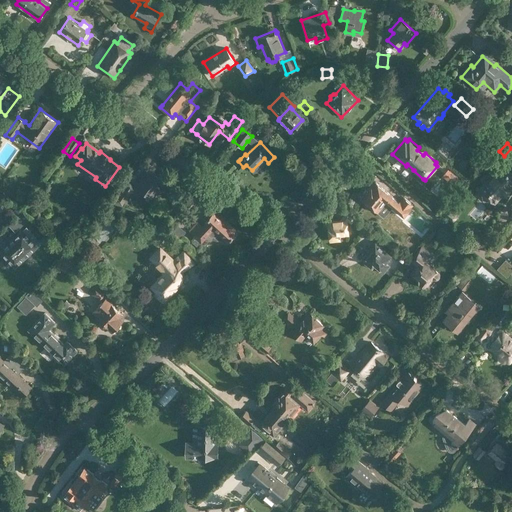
[(441,145),(435,151),(446,161),(451,154),(441,145)]
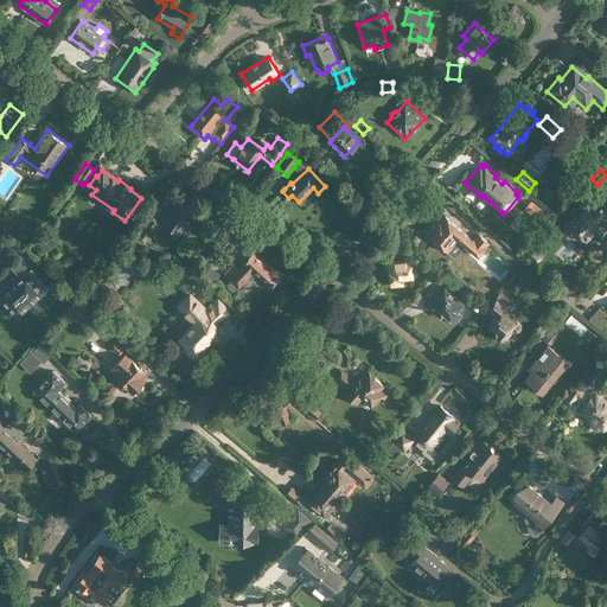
[(606,183),(598,193),(595,192),(588,200),(585,198),(570,213),(574,216),(562,230),(573,238),(577,234),(587,242),(595,232),(596,234),(606,222),(606,183)]
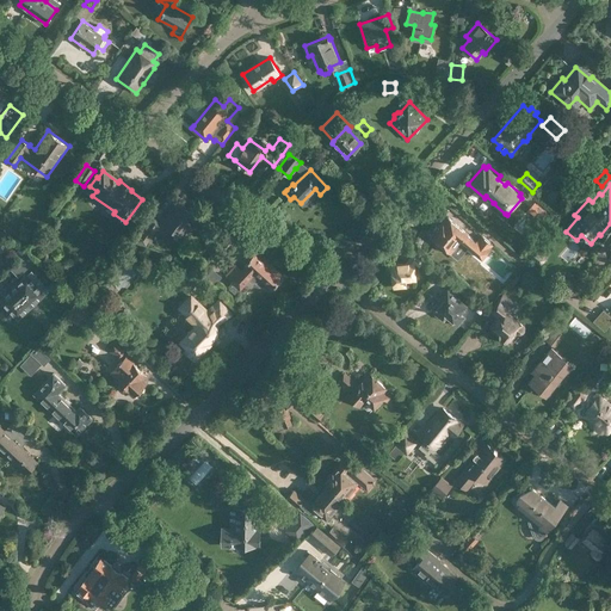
[(174,201),(160,222),(154,217),(152,221),(159,227),(156,230),(161,234),(165,233),(168,228),(184,239),(189,232),(192,230),(196,226),(195,221),(198,217),(174,201)]
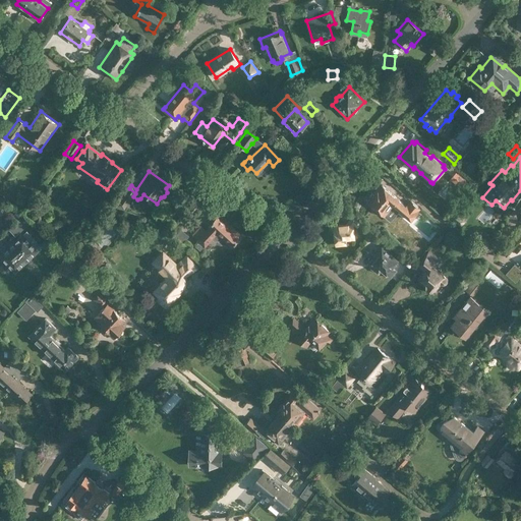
[(456,172),(450,179),(461,188),(467,181),(456,172)]
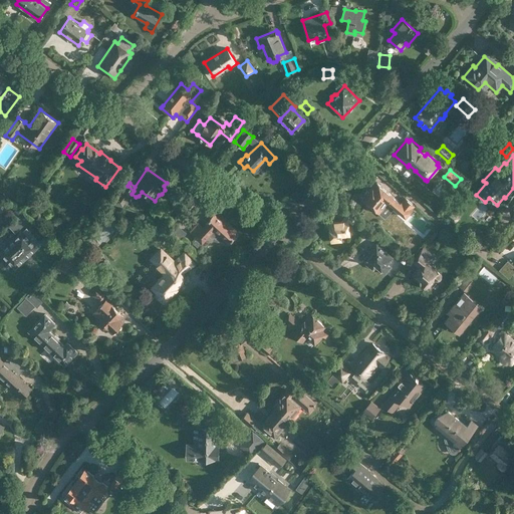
[(377,183),(363,200),(367,203),(365,206),(371,211),(373,208),(379,213),(389,202),(406,217),(414,207),(405,198),(401,203),(377,183)]
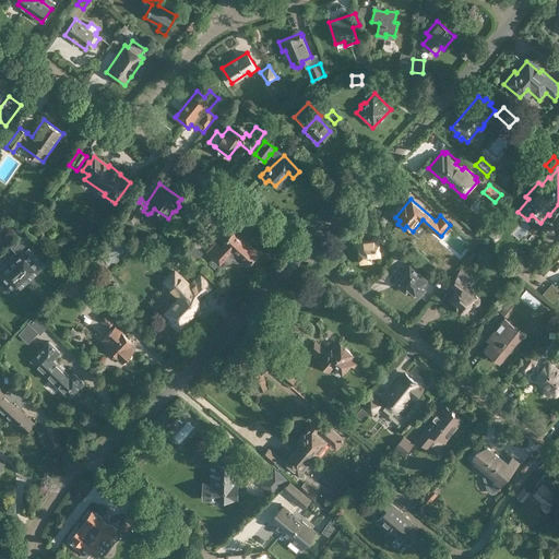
[(145,207),(139,202),(128,217),(134,223),(143,211),(145,207)]
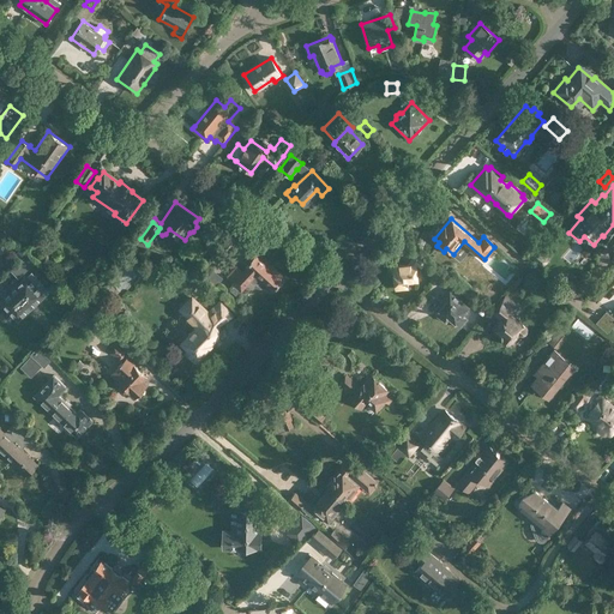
[(234,239),(228,236),(222,245),(227,248),(234,239)]
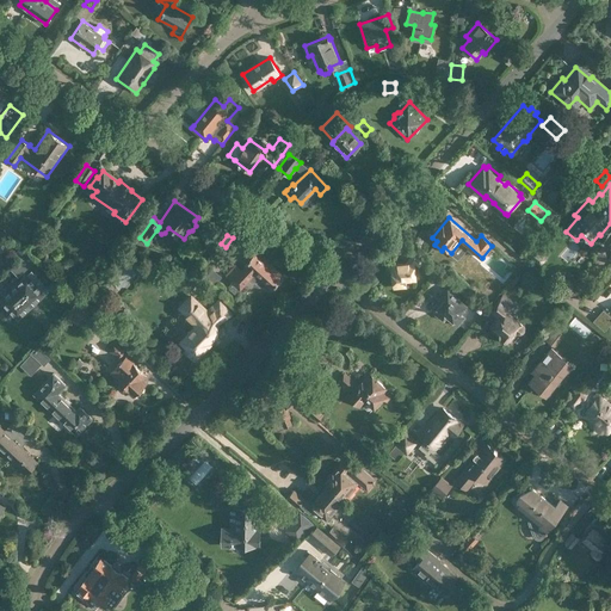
[(528,254),(541,266),(547,258),(542,253),(547,248),(539,241),(528,254)]
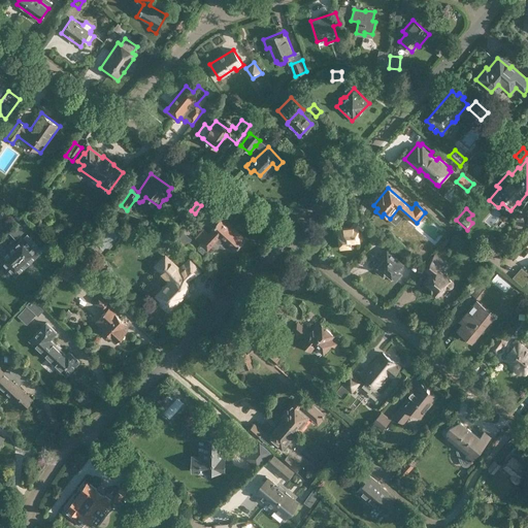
[(19,212),(13,217),(18,222),(23,217),(19,212)]
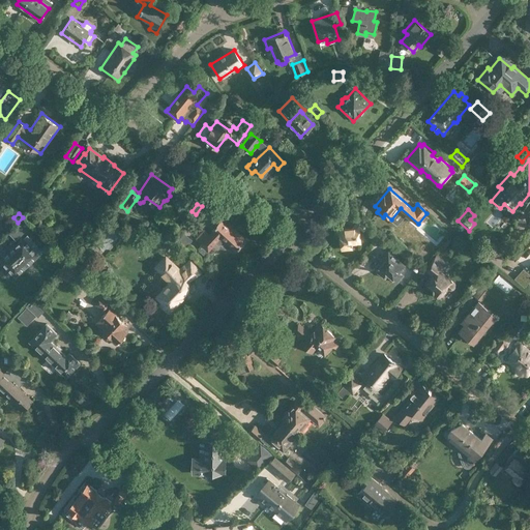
[(16,239),(30,226),(24,218),(9,232),(16,239)]
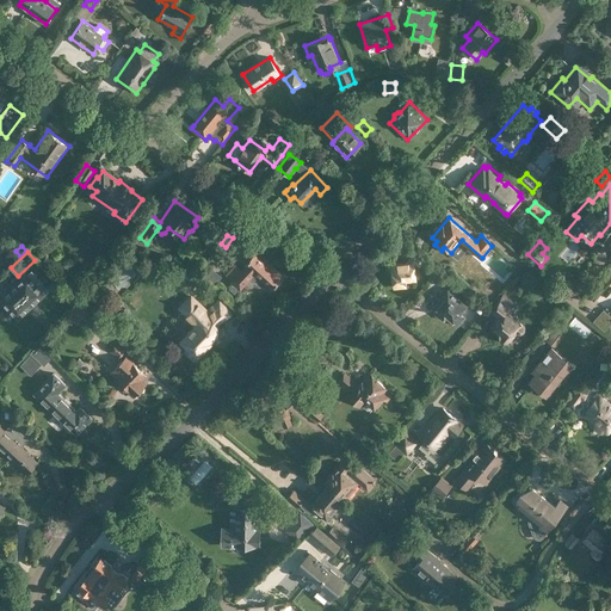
[(153,264),(164,269),(168,257),(159,252),(153,264)]
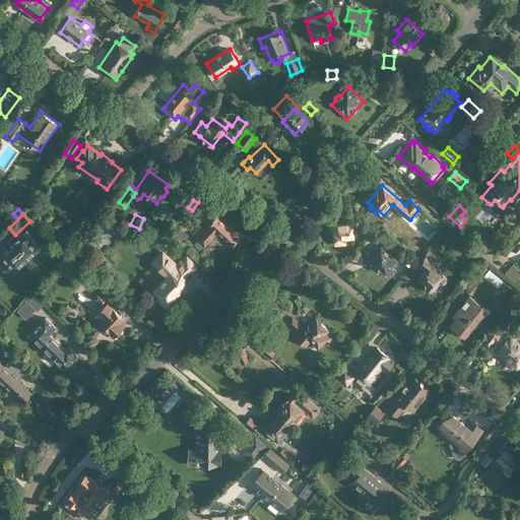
[(362,221),(352,214),(346,220),(345,222),(332,224),(332,225),(331,225),(331,232),(333,231),(334,241),(354,239),(352,224),(353,224),(354,225),(356,228),(362,221)]
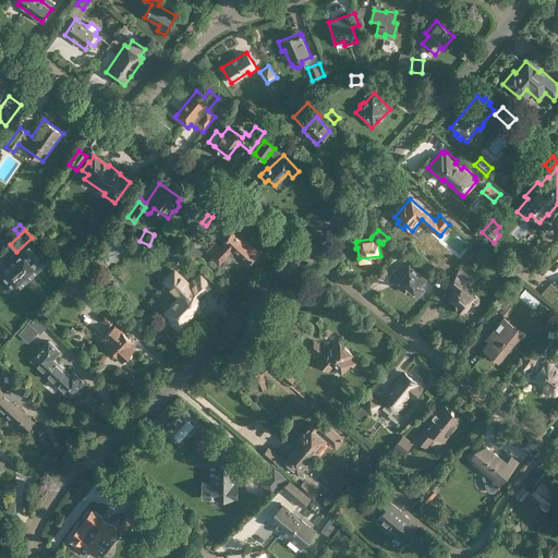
[(255,257),(256,255),(232,232),(223,242),(225,243),(220,247),(215,242),(206,252),(214,258),(209,263),(215,268),(219,264),(220,264),(233,250),(249,264),(251,262),(253,262),(255,259),(255,257)]
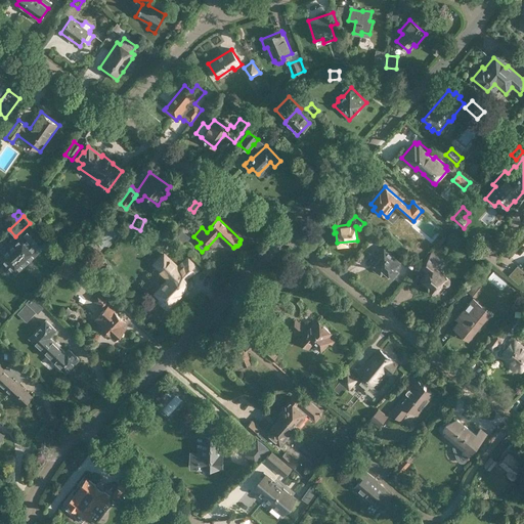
[(174,225),(169,222),(165,228),(170,231),(174,225)]
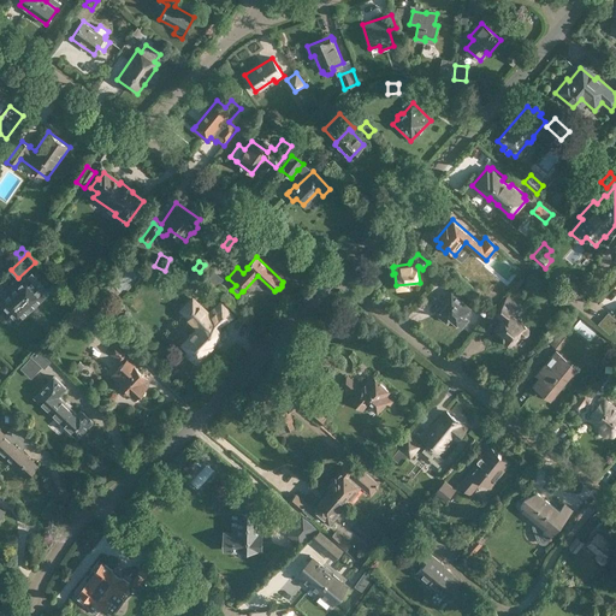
[(433,280),(439,285),(446,277),(440,272),(433,280)]
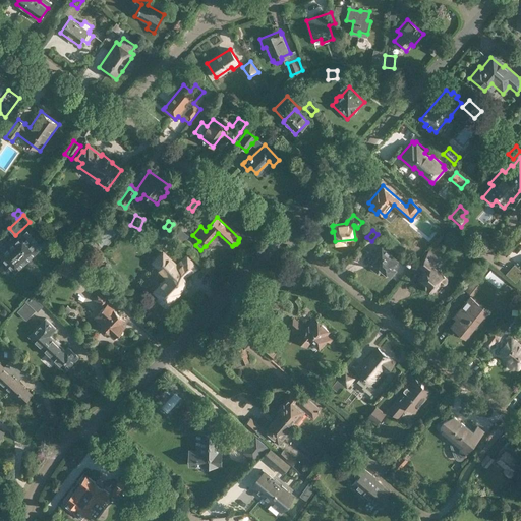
[(31,242),(35,239),(26,231),(1,255),(15,272),(38,250),(31,242)]
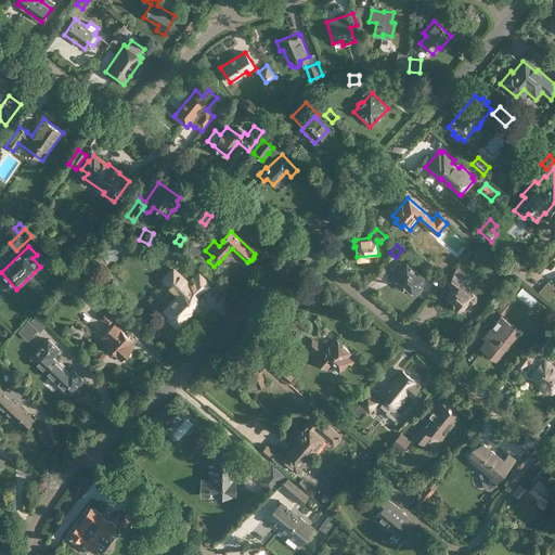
[(463,257),(468,261),(474,254),(468,249),(463,257)]
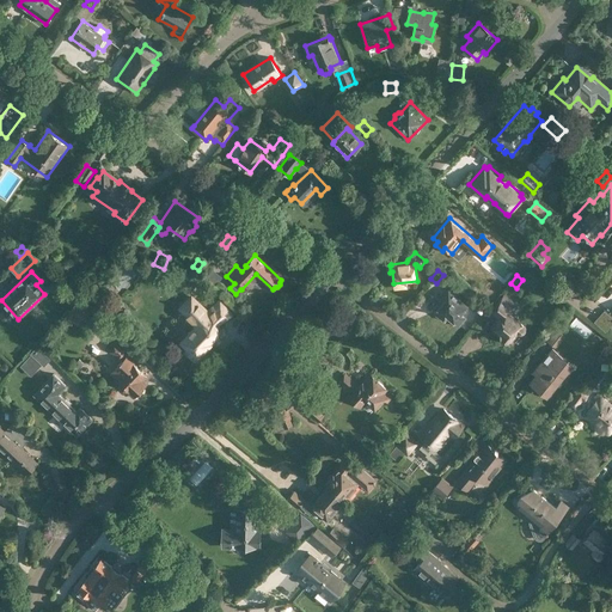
[(445,299),(434,312),(442,319),(445,317),(452,323),(453,320),(459,325),(465,317),(460,314),(467,306),(452,293),(454,291),(448,286),(440,295),(445,299)]
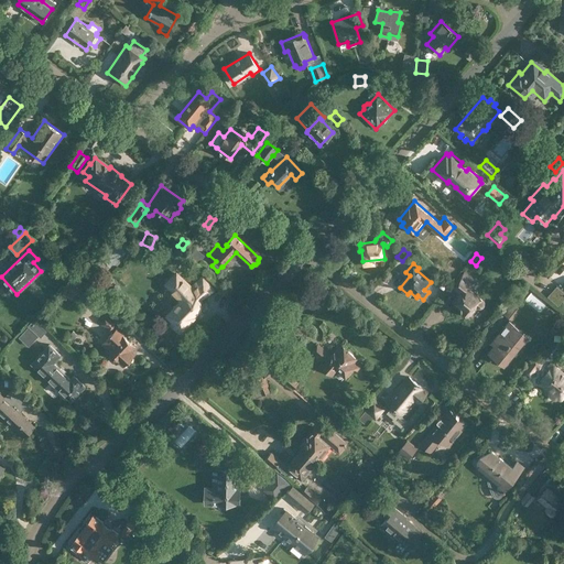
[(76,273),(83,280),(89,273),(82,267),(77,271),(76,273)]
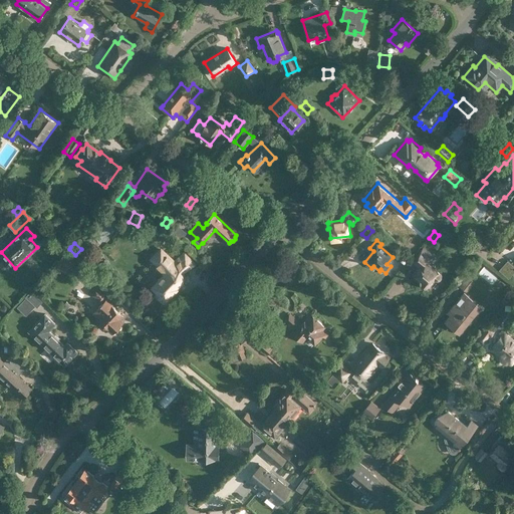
[(183,276),(182,275),(182,273),(195,264),(189,254),(180,259),(181,260),(178,263),(161,248),(152,258),(166,271),(151,286),(157,292),(156,294),(165,302),(179,288),(178,286),(181,283),(182,282),(182,281),(183,279),(183,278),(183,277),(183,276)]
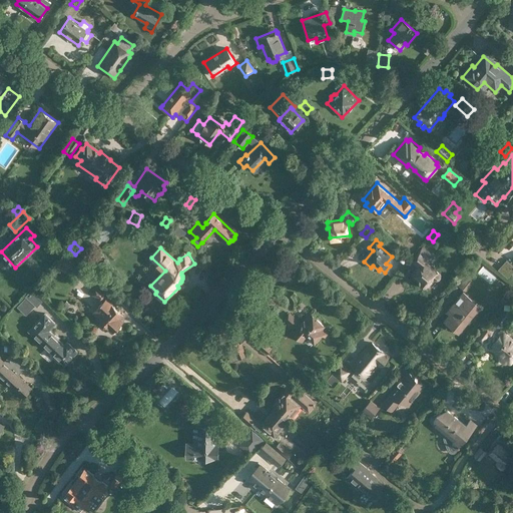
[(432,257),(423,248),(413,261),(419,266),(413,274),(421,280),(419,283),(426,288),(432,280),(432,281),(433,281),(435,281),(436,281),(437,281),(438,280),(439,279),(439,278),(439,277),(439,276),(439,275),(439,274),(438,273),(437,272),(427,264),(432,257)]
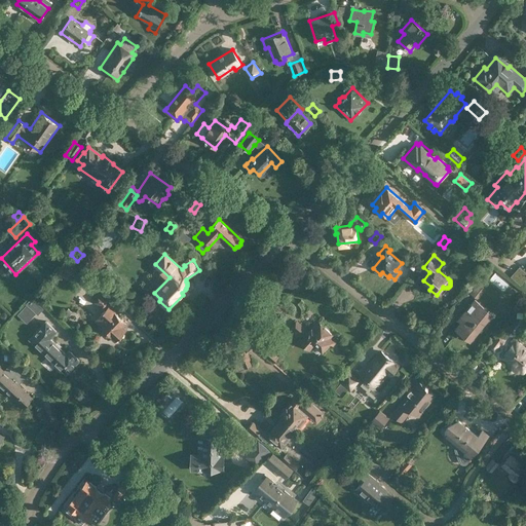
[(64,272),(67,276),(77,265),(69,257),(58,267),(59,268),(55,271),(61,276),(64,272)]
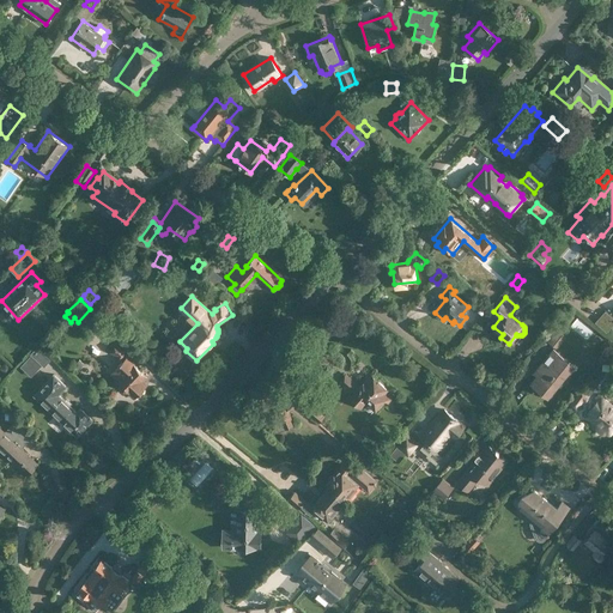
[(612,317),(605,310),(595,322),(606,332),(612,323),(612,317)]
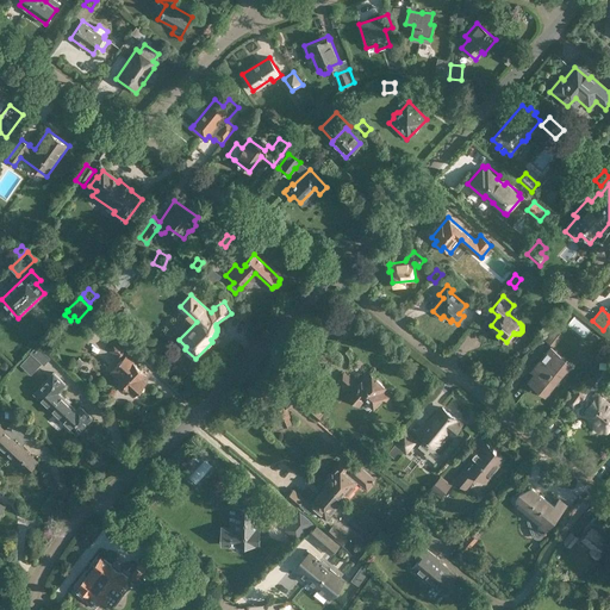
[(561,335),(552,327),(543,337),(553,344),(561,335)]
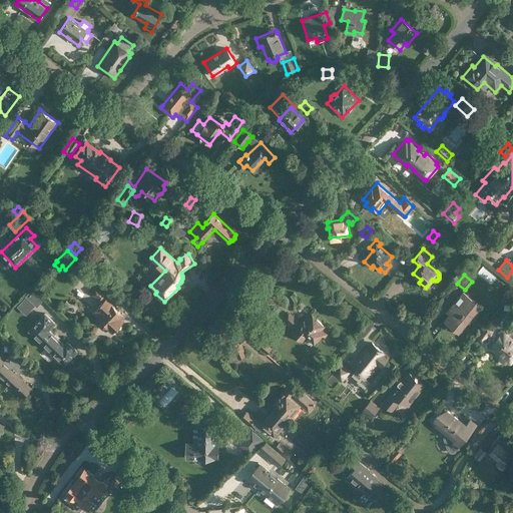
[(106,291),(94,286),(94,287),(92,286),(89,294),(91,295),(103,299),(106,291)]
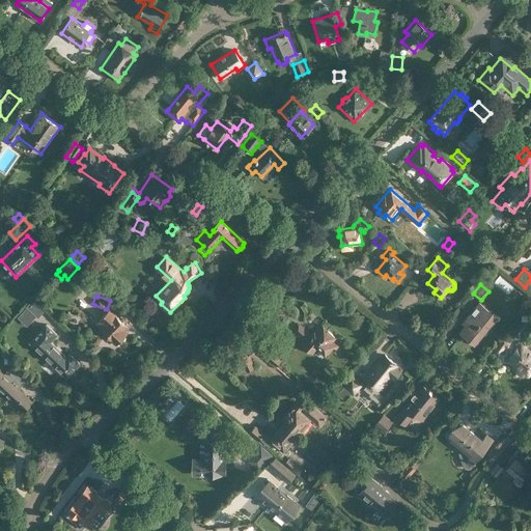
[(38,317),(45,311),(32,300),(26,306),(28,308),(24,313),(31,319),(35,315),(38,317)]
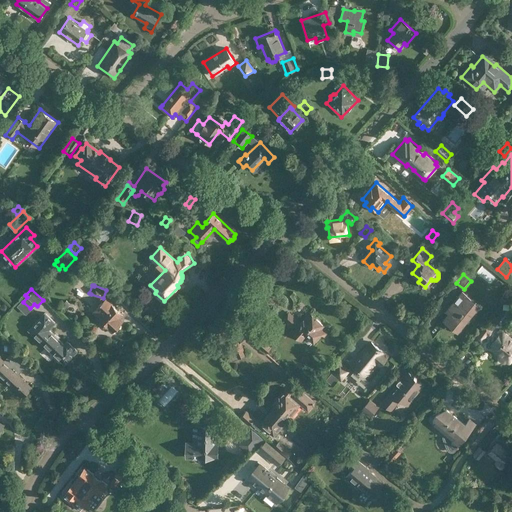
[(447,309),(450,311),(443,319),(457,331),(475,309),(470,306),(474,301),(462,291),(447,309)]
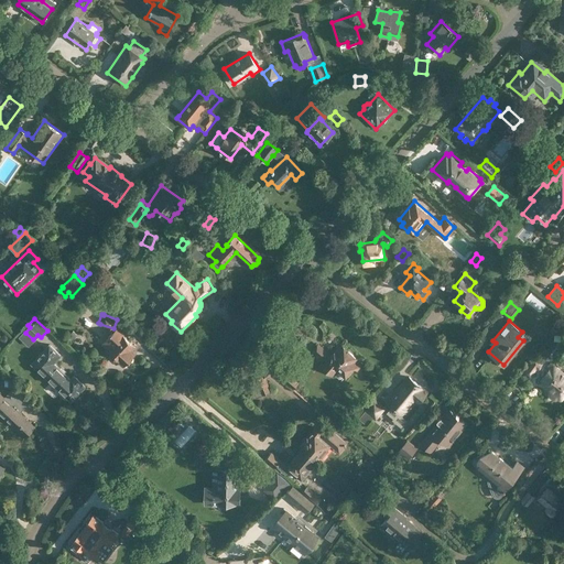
[(137,347),(117,327),(101,344),(110,353),(110,356),(114,359),(116,359),(123,367),(137,353),(133,350),(137,347)]
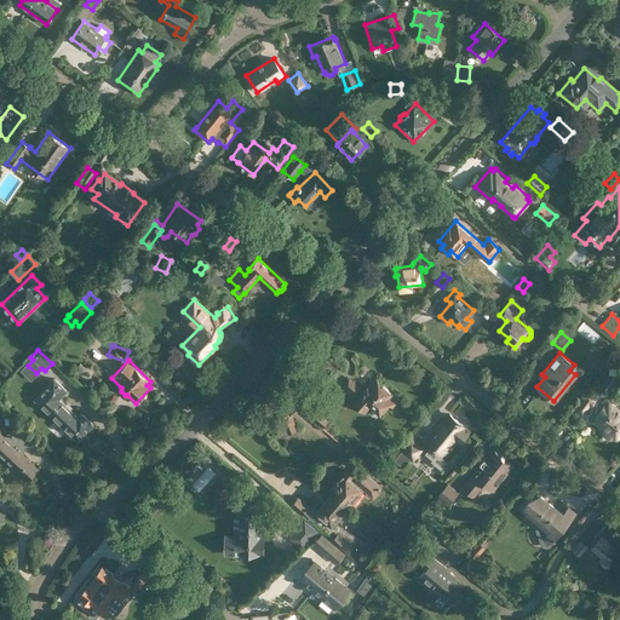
[(79,441),(93,425),(81,413),(78,417),(59,399),(67,390),(55,378),(34,399),(79,441)]
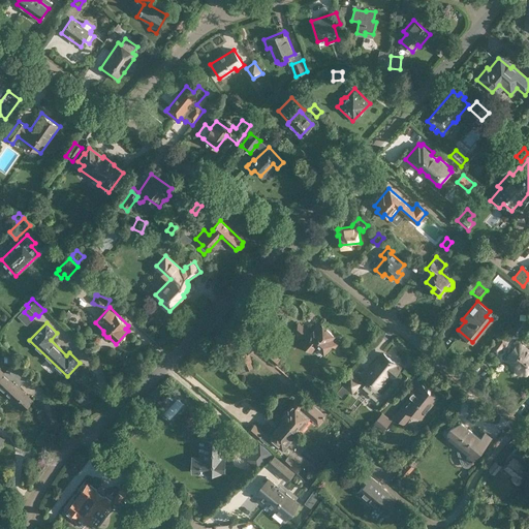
[(333,337),(334,336),(318,322),(313,329),(314,330),(310,334),(298,323),(292,330),(304,339),(301,343),(309,350),(314,344),(324,353),(332,344),(335,348),(340,343),(333,337)]
